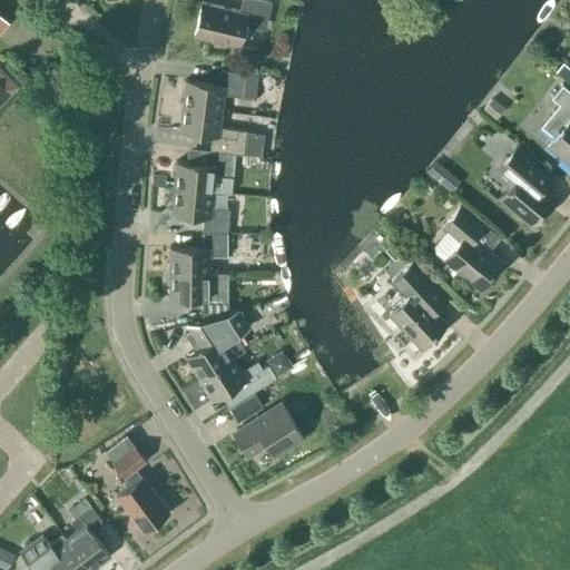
[(265,30),(272,3),(258,0),(242,0),(239,11),(203,2),(194,36),(238,47),(244,25),(265,30)]
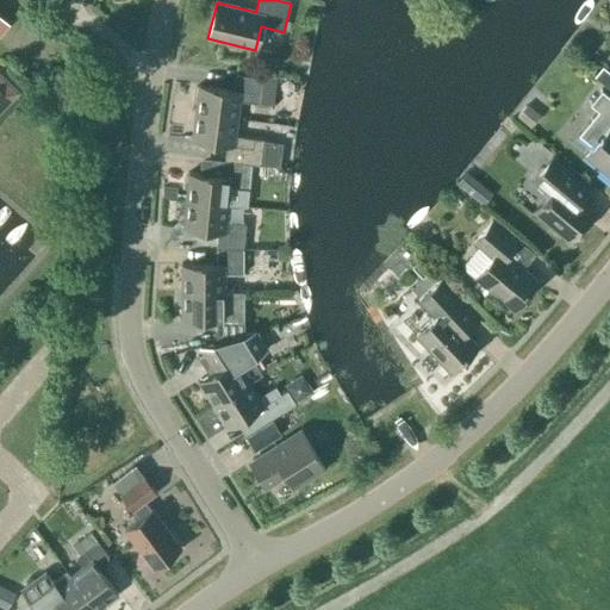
[(609,83),(609,66),(602,61),(593,74),(609,83)]
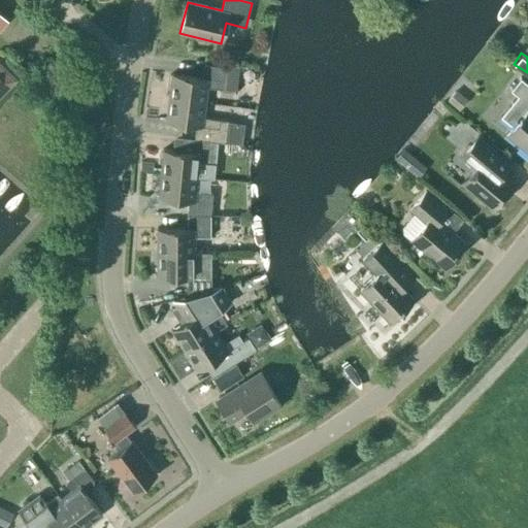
[(0,96),(17,79),(0,63),(0,96)]
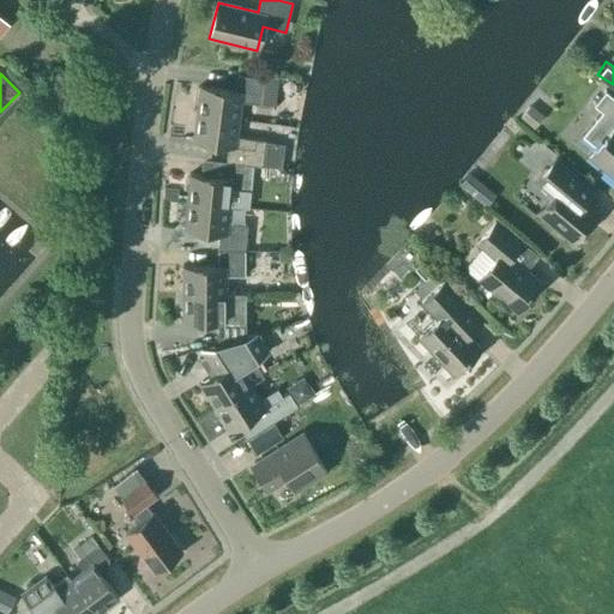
[(200,86),(197,114),(239,120),(241,102),(260,104),(262,95),(275,96),(277,80),(236,74),(235,90),(200,86)]
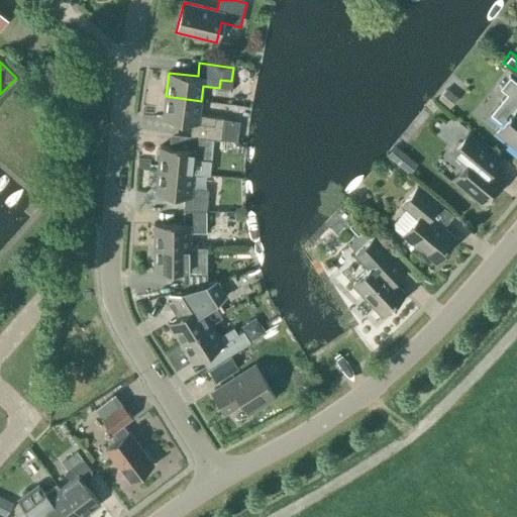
[(516,148),(516,82),(509,76),(499,89),(506,95),(491,114),(502,123),(496,131),(516,148)]
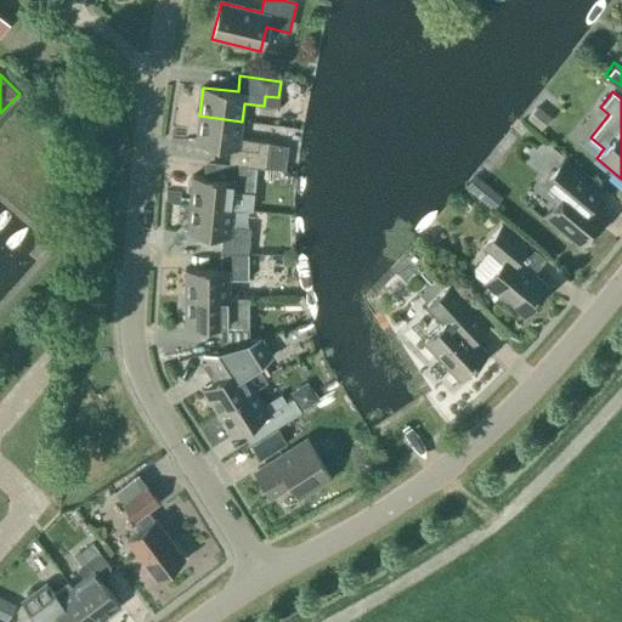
[(231,148),(230,164),(256,168),(266,169),(269,142),(239,139),(242,122),(199,116),(196,143),(231,148)]
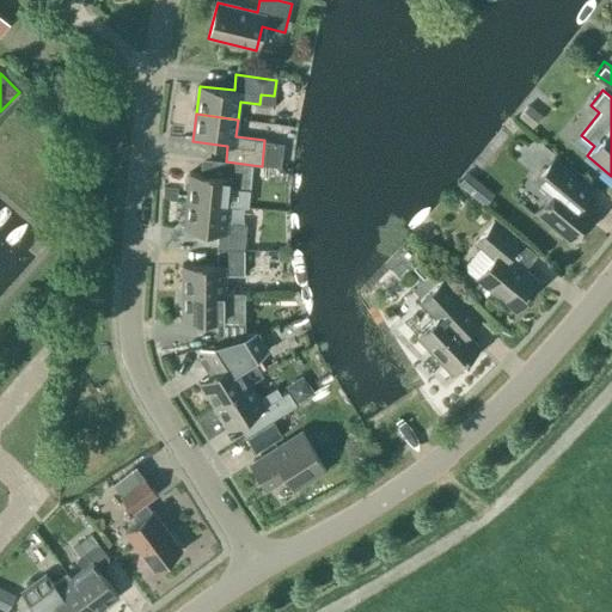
[(573,242),(595,214),(569,193),(580,181),(554,159),(534,182),(550,195),(537,212),(573,242)]
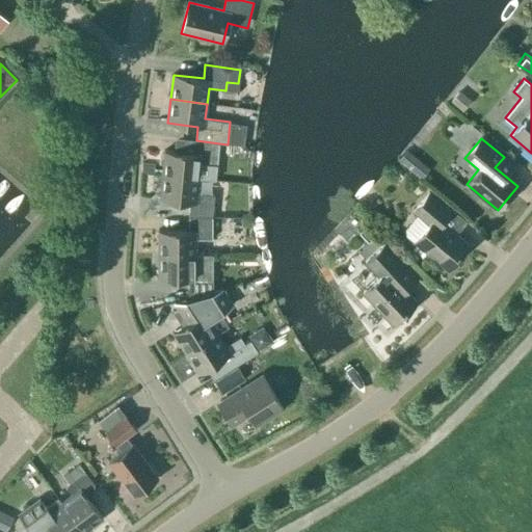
[(164,151),(162,176),(198,179),(201,163),(217,165),(219,143),(196,140),(194,154),(164,151)]
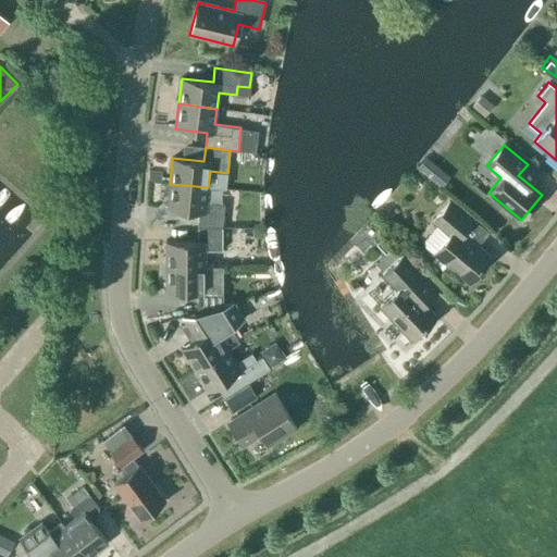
[(199,212),(198,227),(222,227),(224,205),(207,203),(208,187),(170,184),(168,209),(199,212)]
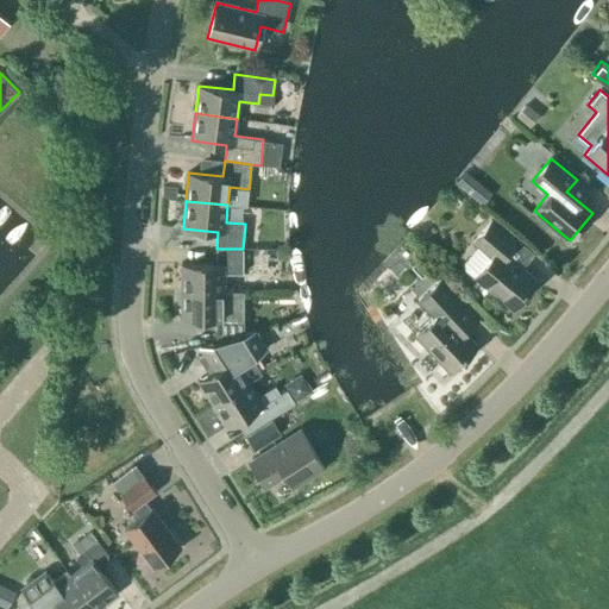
[(513,309),(537,281),(507,256),(518,243),(491,221),(473,243),(481,249),(466,267),(466,271),(513,309)]
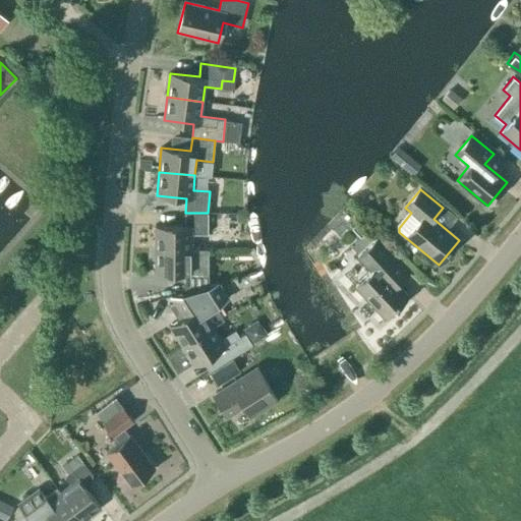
[(156,249),(191,249),(191,235),(208,235),(208,213),(185,213),(185,226),(155,226),(156,249)]
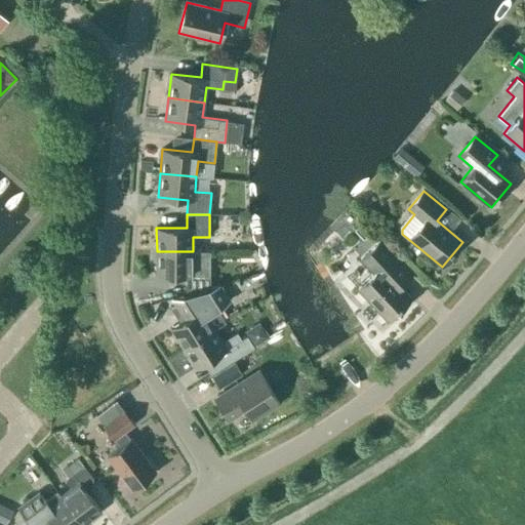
[(388,321),(411,298),(391,277),(402,266),(379,241),(361,259),(374,274),(358,289),(388,321)]
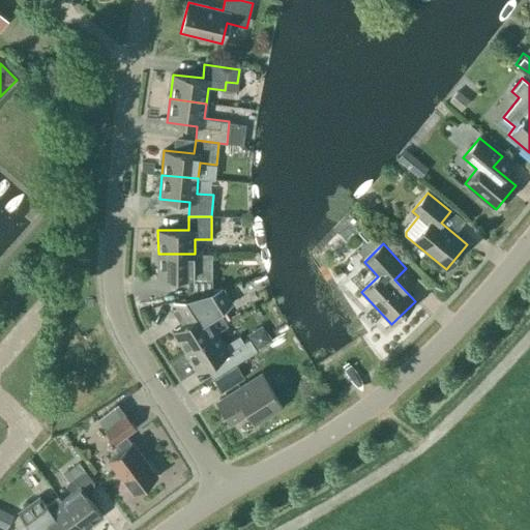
[(188,299),(212,291),(211,269),(195,269),(195,254),(158,254),(158,278),(188,278),(188,299)]
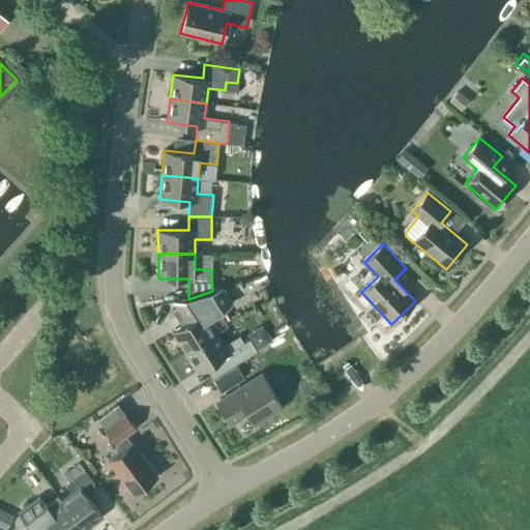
[(185,352),(216,332),(227,325),(219,313),(232,304),(222,288),(212,291),(188,299),(199,315),(173,331),(185,352)]
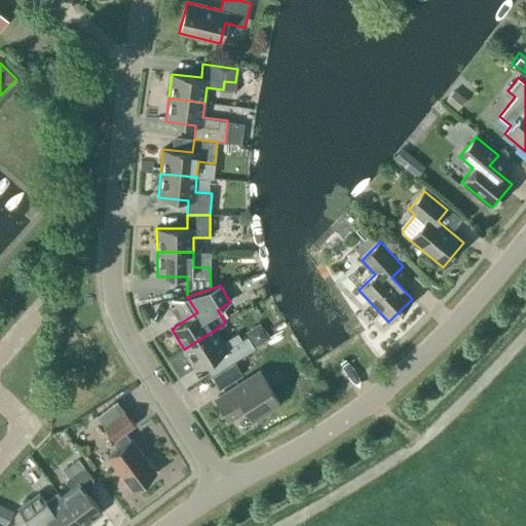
[(215,330),(184,349),(197,370),(228,350),(233,360),(253,347),(247,336),(241,339),(237,333),(223,342),(215,330)]
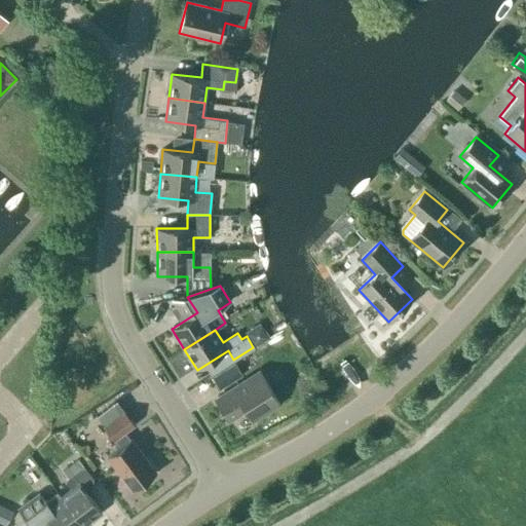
[(253,419),(279,403),(260,372),(216,400),(229,419),(246,409),(253,419)]
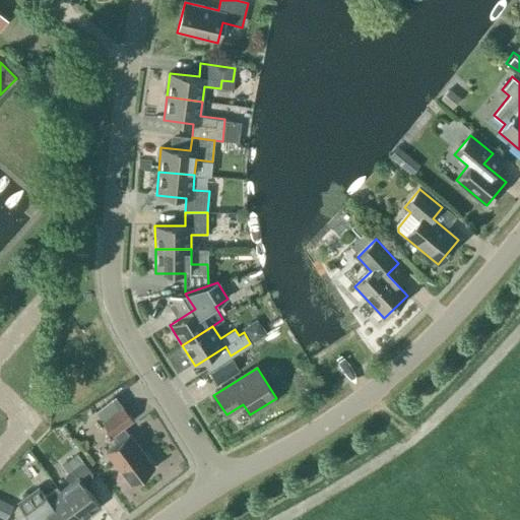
[(130,483),(153,466),(129,435),(123,427),(132,420),(122,407),(103,421),(113,435),(113,434),(119,442),(106,452),(130,483)]
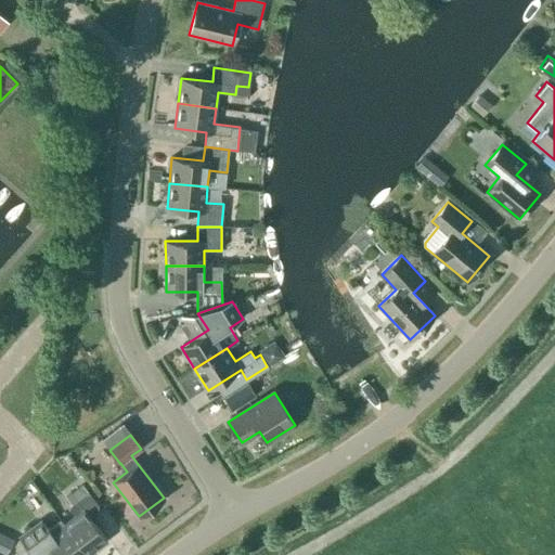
[(63,525),(87,554),(106,540),(87,514),(97,506),(81,487),(66,498),(71,505),(68,507),(75,516),(63,525)]
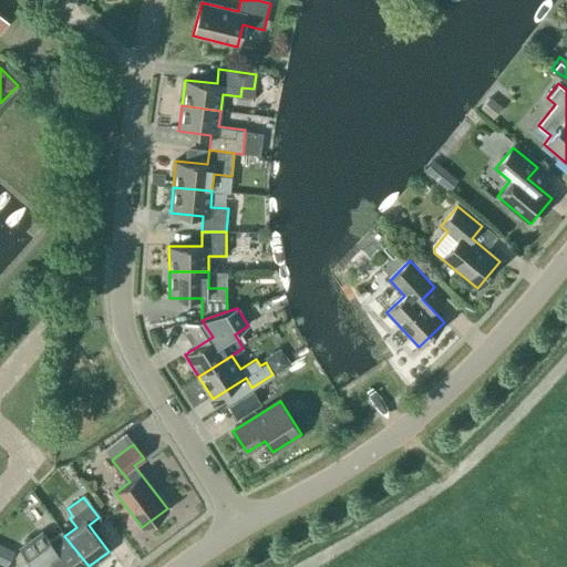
[(88,566),(89,566),(64,536),(61,531),(48,540),(41,532),(19,548),(33,566),(88,566)]
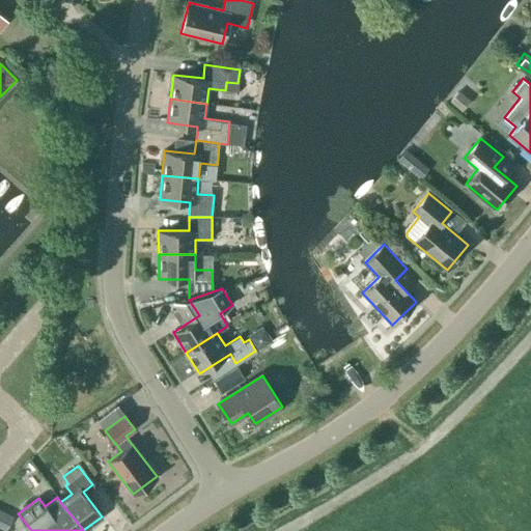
[(5,530),(12,516),(0,510),(0,528),(5,530)]
